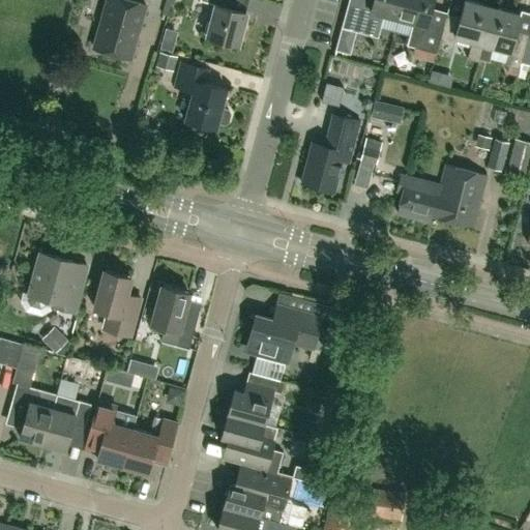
[(129,57),(145,3),(134,0),(106,0),(93,47),(129,57)]
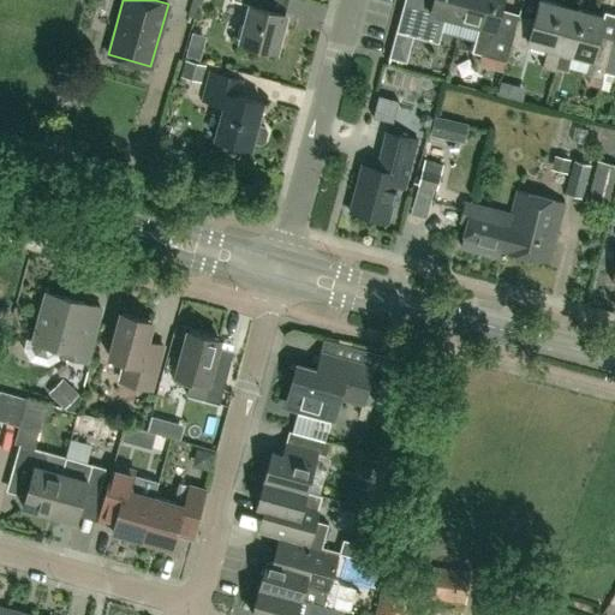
[(266,0),(230,0),(231,0),(249,5),(239,41),(274,51),(284,15),(264,9),(266,0)]
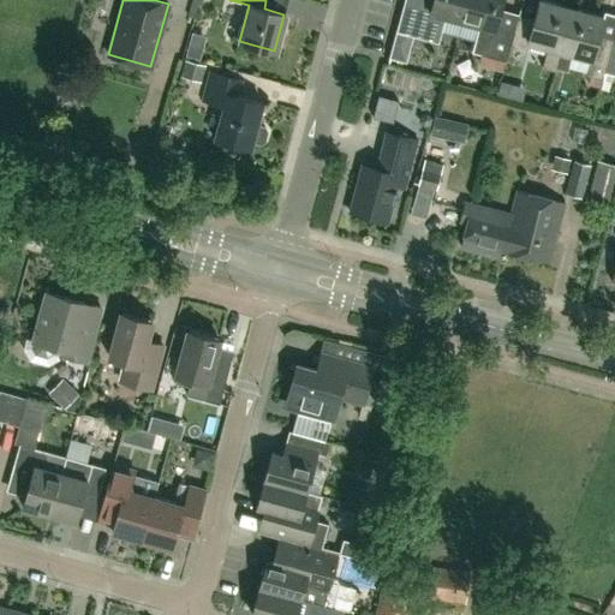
[(431,0),(430,6),(406,0),(402,0),(394,31),(437,43),(445,16),(460,21),(466,0),(431,0)]
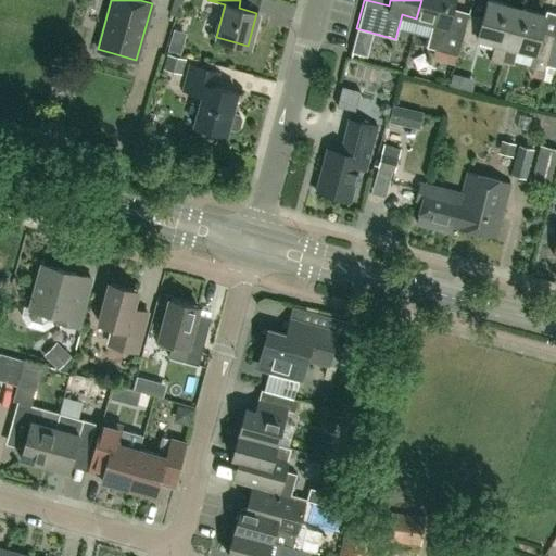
[(453,0),(421,0),(416,19),(432,23),(430,32),(436,34),(432,48),(456,54),(458,48),(463,29),(446,25),(453,0)]
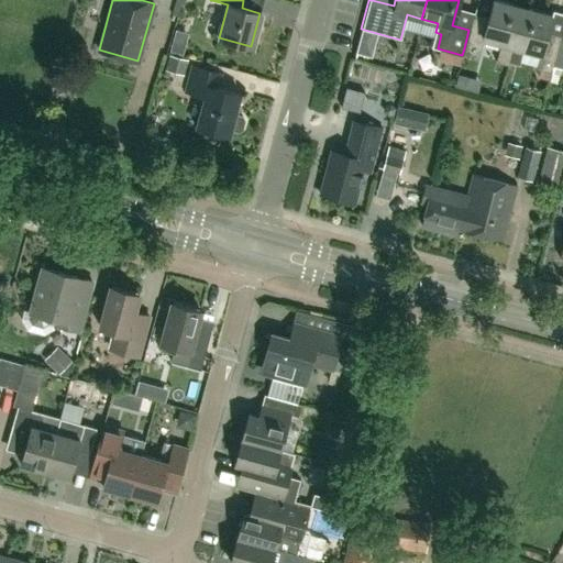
[(492,0),(488,17),(473,13),(468,30),(464,48),(462,55),(478,59),(484,39),(500,43),(495,62),(508,65),(508,63),(508,62),(511,46),(521,8),(493,0),(492,0)]
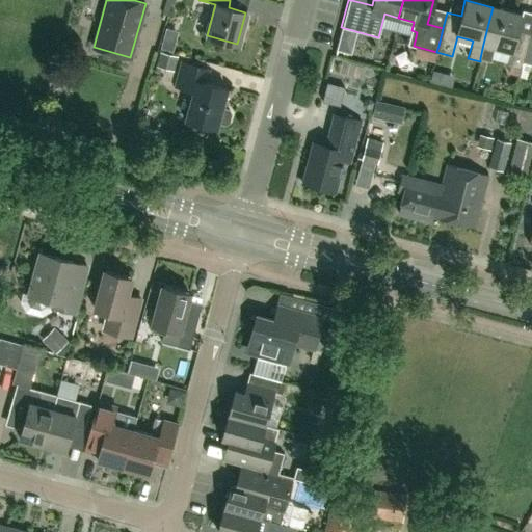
[(493,7),(483,44),(480,58),(480,59),(489,61),(494,46),(510,51),(506,64),(510,65),(508,72),(519,75),(521,69),(530,34),(516,31),(521,15),(493,7)]
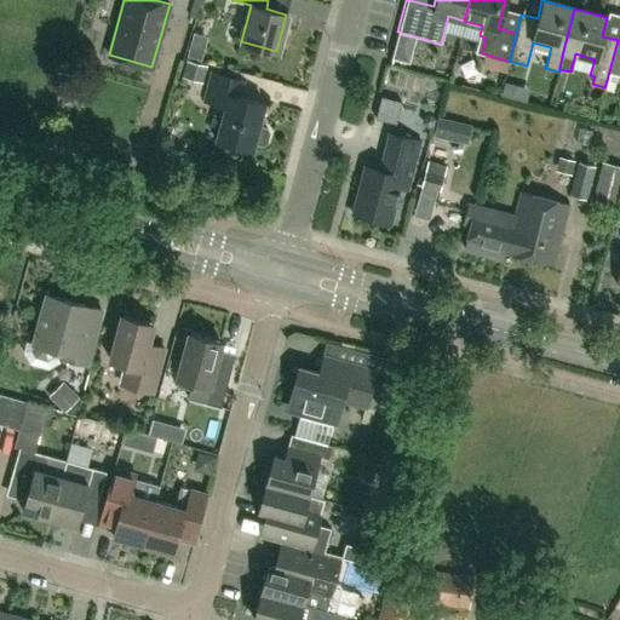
[(619,40),(618,40),(607,80),(604,87),(604,90),(613,92),(618,76),(619,76),(619,40)]
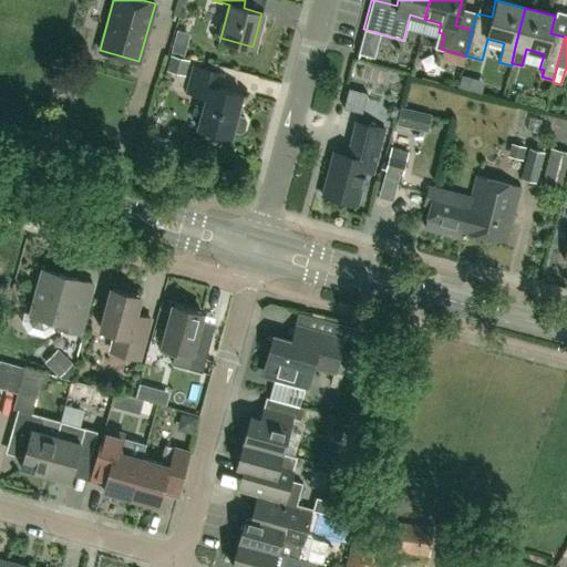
[(185,74),(188,59),(171,54),(166,69),(185,74)]
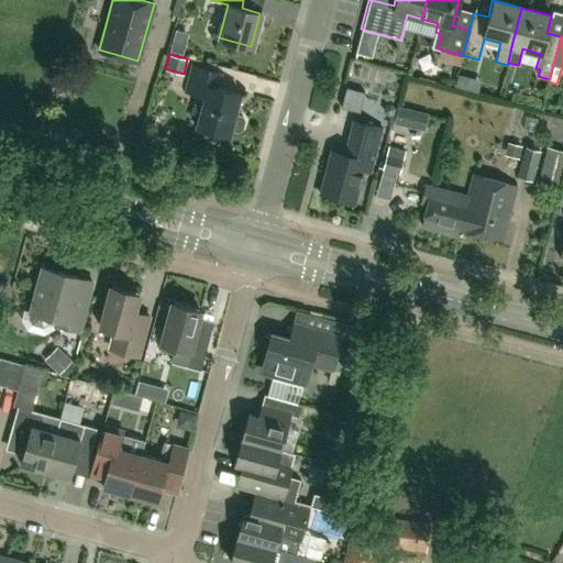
[(242,117),(233,114),(239,94),(216,87),(219,73),(191,66),(185,92),(203,97),(196,127),(228,135),(229,129),(239,131),(242,129),(244,120),(242,117)]
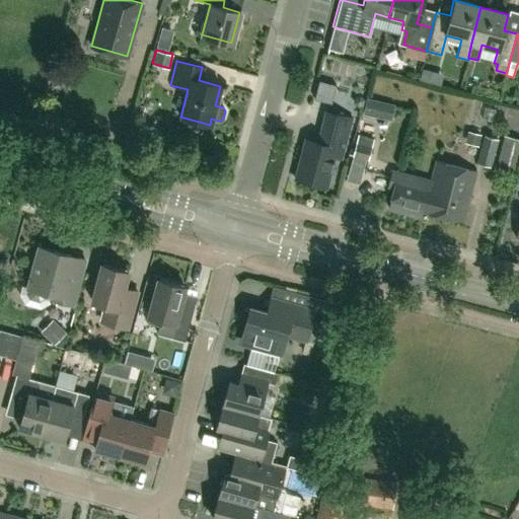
[(331,103),(337,85),(319,81),(314,99),(331,103)]
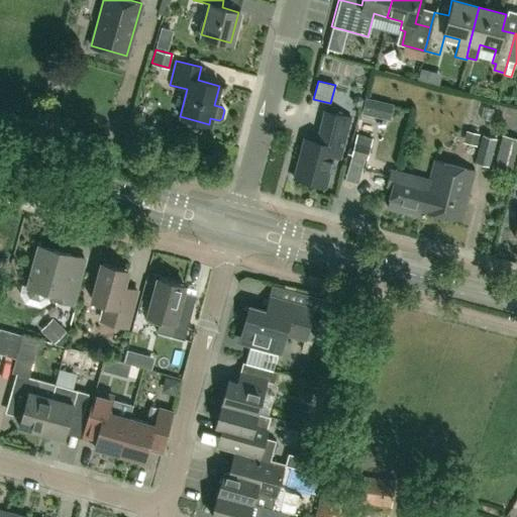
[(366,98),(362,113),(389,119),(393,105),(366,98)]
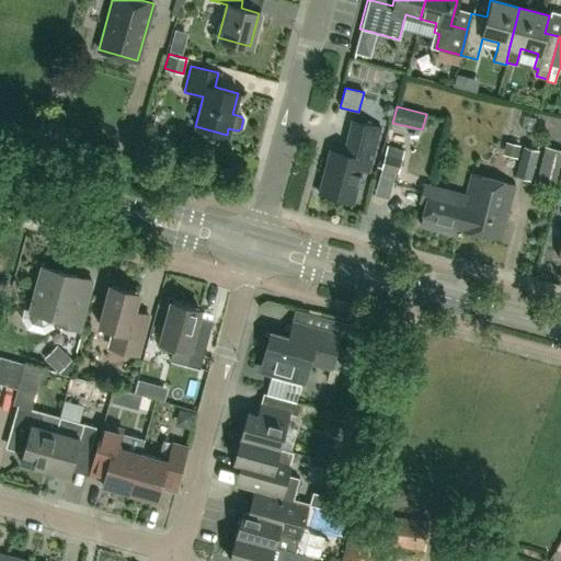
[(351,121),(346,137),(342,153),(329,150),(318,193),(352,202),(359,171),(367,173),(379,128),(351,121)]
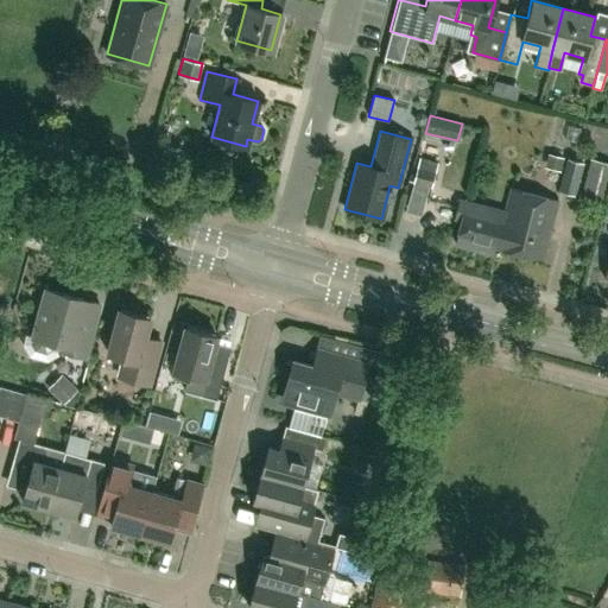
[(548,153),(544,168),(561,171),(564,158),(548,153)]
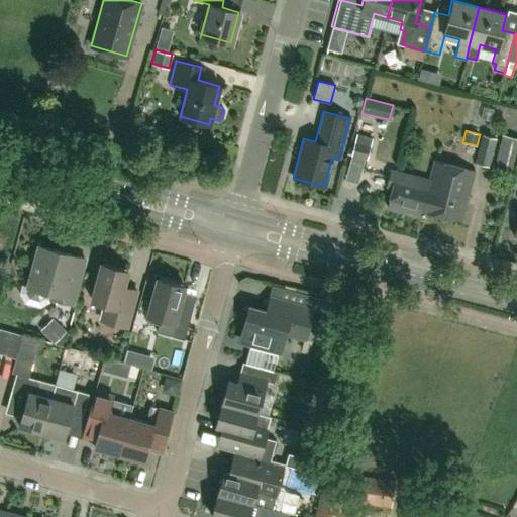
[(475,163),(489,166),(496,138),(482,134),(475,163)]
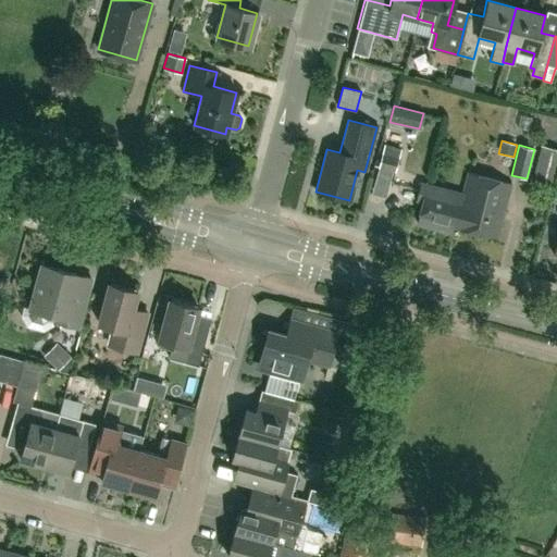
[(556,148),(541,145),(531,181),(554,187),(556,176),(556,148)]
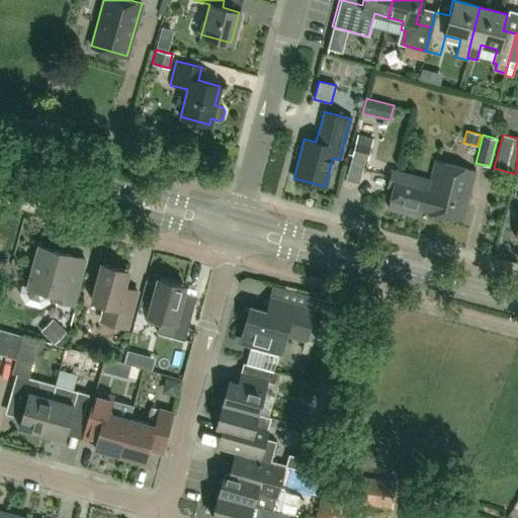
[(355,142),(351,155),(367,159),(370,146),(355,142)]
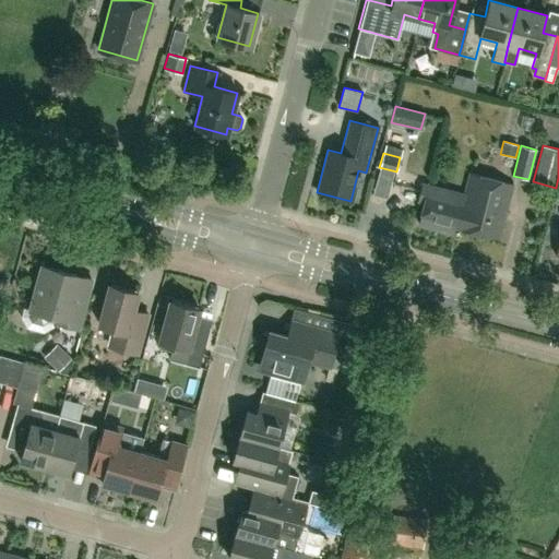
[(468,173),(461,203),(454,227),(497,239),(512,185),(468,173)]
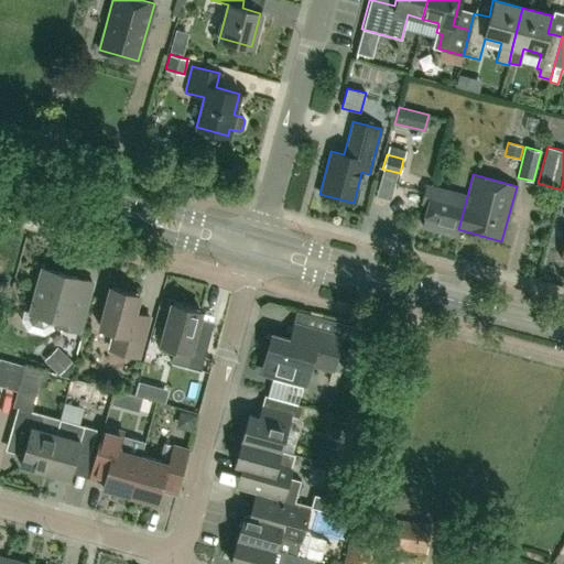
[(465,205),(452,202),(454,192),(426,184),(421,204),(427,206),(422,228),(456,237),(458,229),(465,205)]
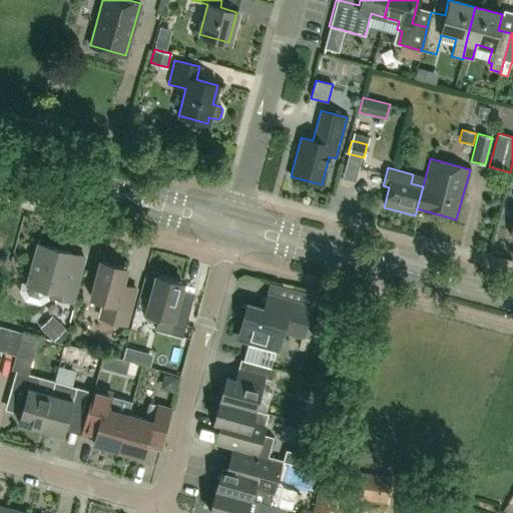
[(27,285),(28,285),(27,290),(29,295),(39,298),(44,295),(45,290),(51,292),(49,297),(70,302),(82,255),(38,243),(27,285)]
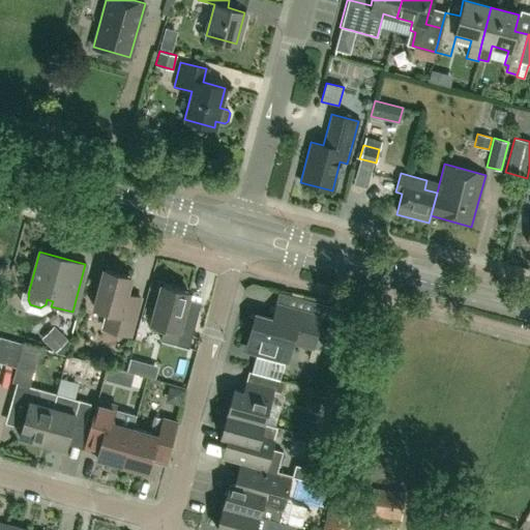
[(129,276),(104,269),(93,307),(107,312),(102,328),(128,335),(137,307),(122,303),(129,276)]
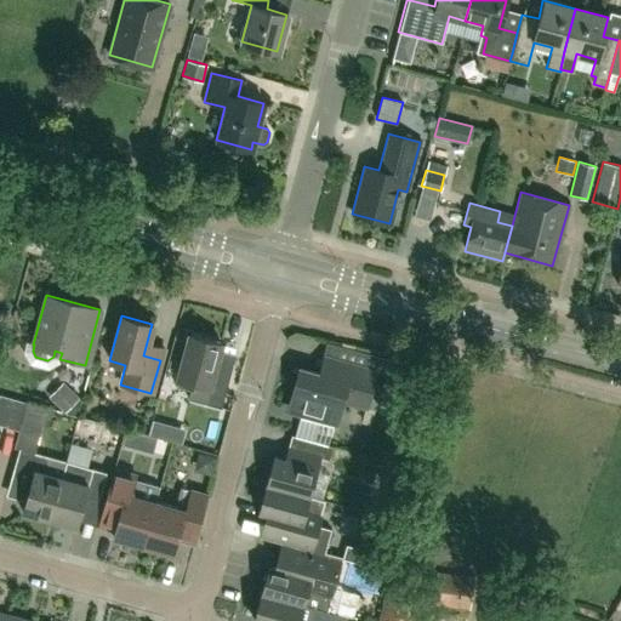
[(212,371),(220,342),(187,334),(175,379),(191,382),(187,399),(220,408),(228,375),(212,371)]
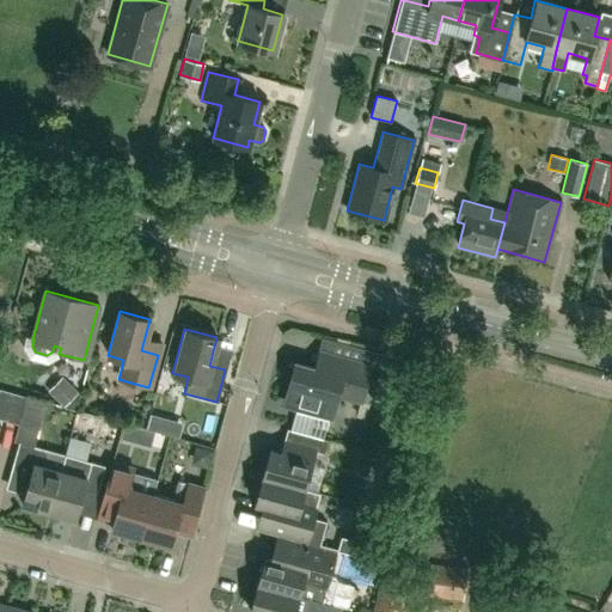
[(330,418),(336,395),(360,402),(369,366),(381,369),(385,355),(359,348),(355,361),(330,355),(325,372),(293,362),(283,399),(287,405),(295,408),(301,404),(312,408),(311,412),(330,418)]
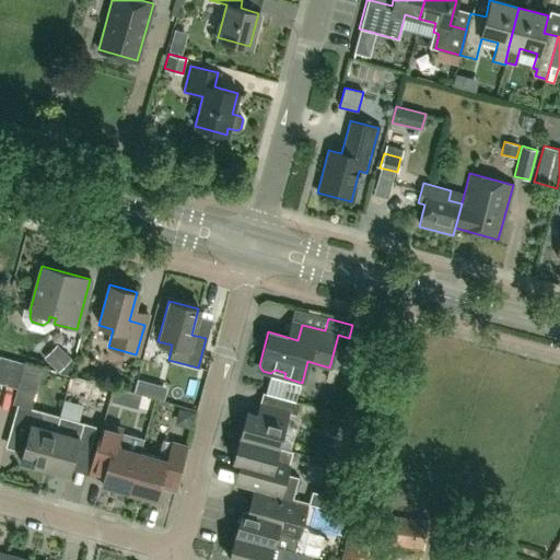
[(70,357),(57,345),(44,358),(57,370),(70,357)]
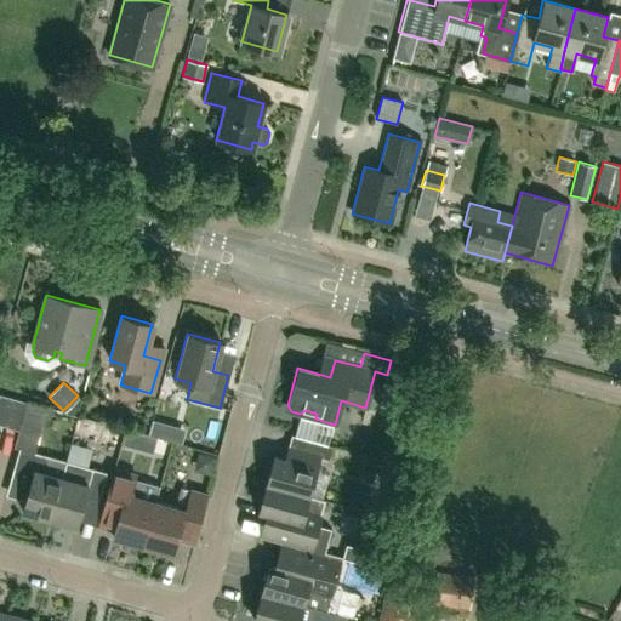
[(0,425),(20,431),(28,403),(0,394),(0,425)]
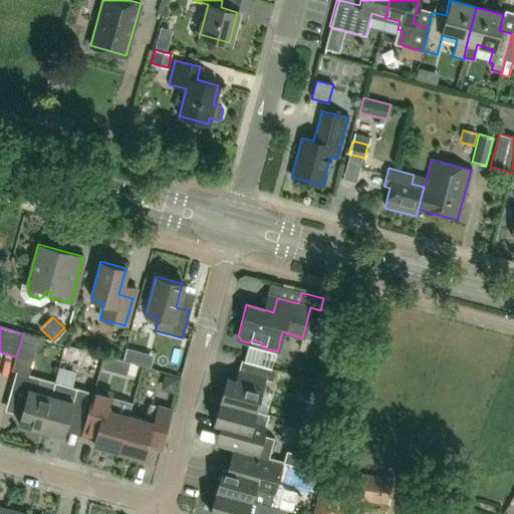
[(84,339),(81,349),(92,352),(95,342),(84,339)]
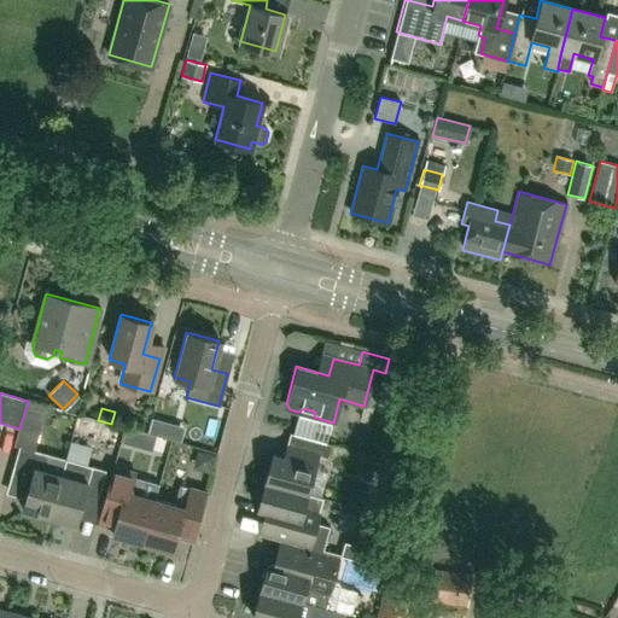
[(77,433),(120,445),(124,429),(82,417),(77,433)]
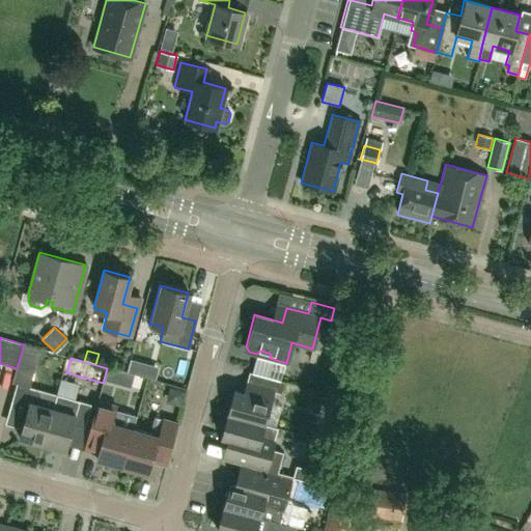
[(127,370),(136,373),(139,362),(130,359),(127,370)]
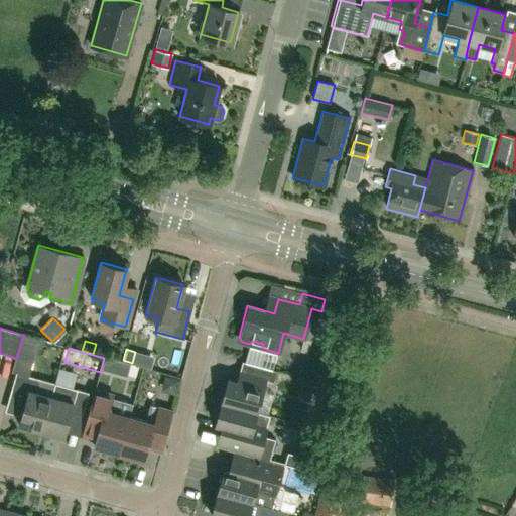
[(110,372),(113,360),(105,358),(102,370),(110,372)]
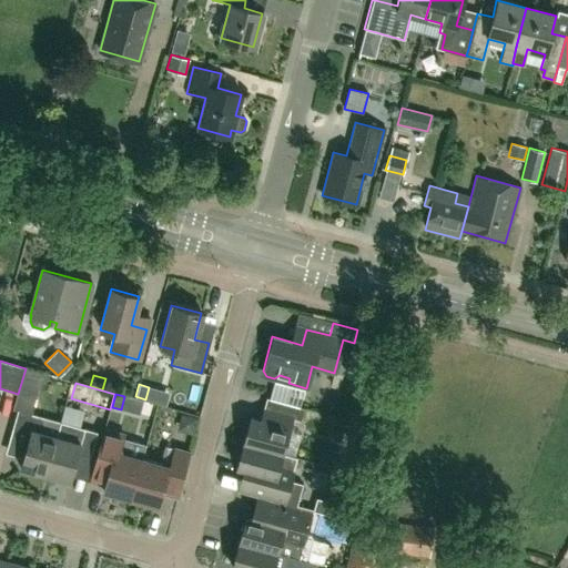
[(243,443),(282,453),(291,418),(301,422),(304,408),(272,399),(265,422),(250,418),(243,443)]
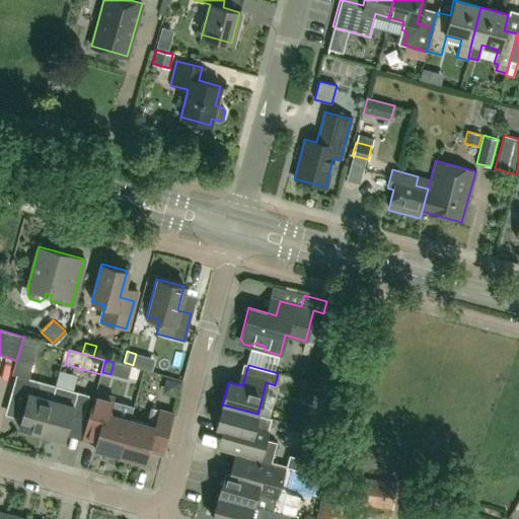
[(55,386),(40,381),(16,375),(9,398),(26,402),(19,428),(42,434),(55,386)]
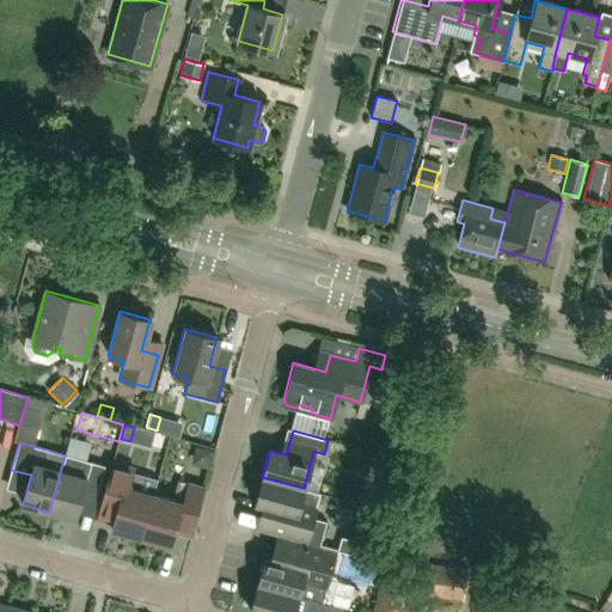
[(65,456),(49,512),(75,520),(84,490),(98,494),(105,466),(65,456)]
